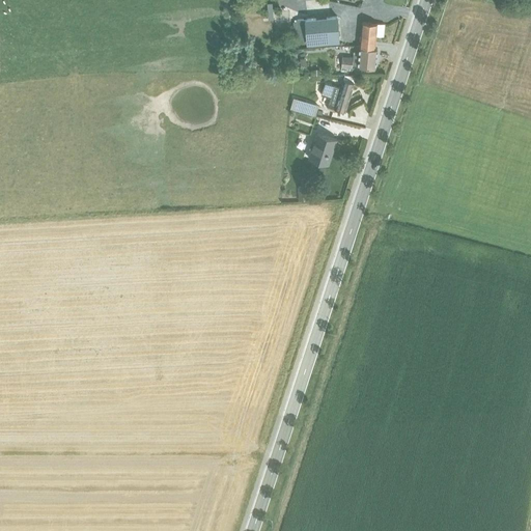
[(297,22),(294,23),(295,40),(307,39),(308,45),(340,42),(338,16),(297,20),(297,22)]
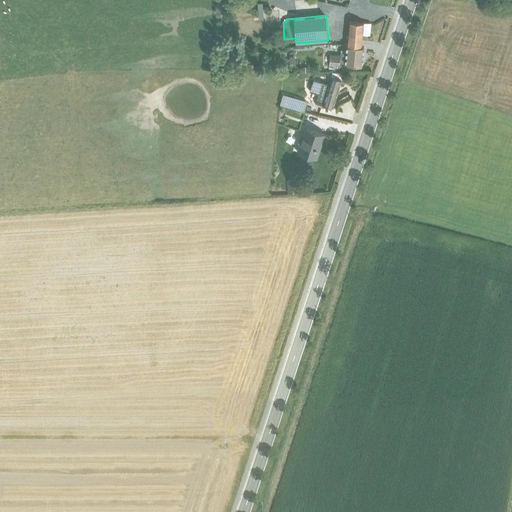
[(347,45),(362,47),(363,34),(370,35),(371,23),(349,21),(347,45)]
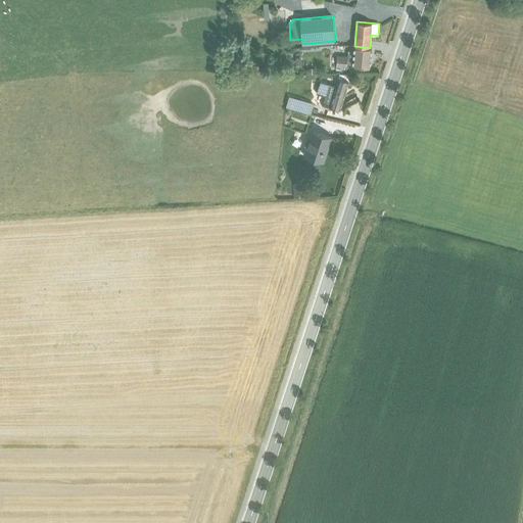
[(370,48),(354,46),(353,51),(348,51),(348,55),(337,55),(336,69),(346,72),(347,64),(370,66),(372,48),(370,48)]
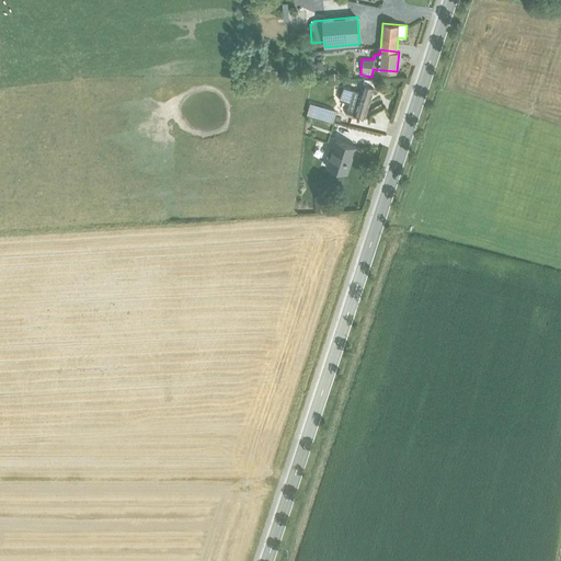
[(324,60),(317,61),(318,70),(325,69),(324,60)]
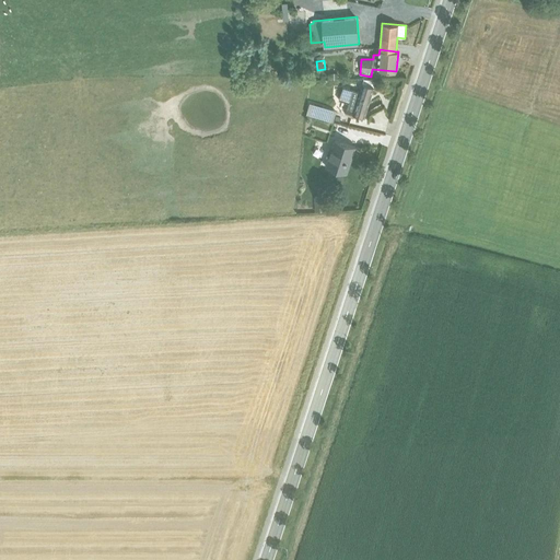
[(374,86),(362,83),(360,92),(343,86),(339,101),(349,103),(346,115),(351,116),(351,117),(353,118),(354,117),(363,119),(363,117),(364,117),(374,86)]
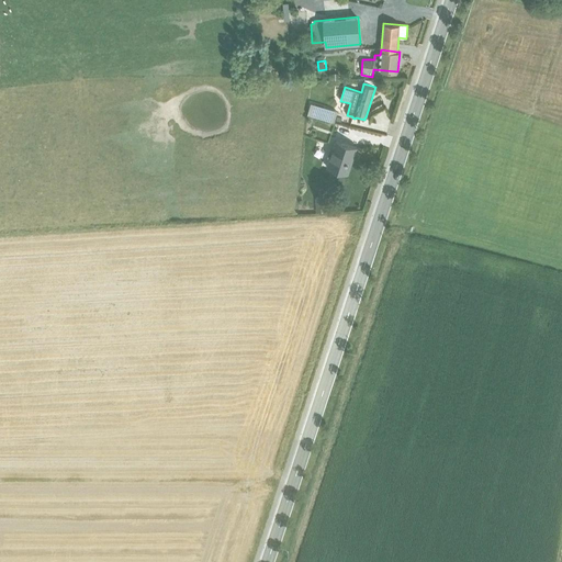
[(311,103),(308,114),(335,122),(337,111),(311,103)]
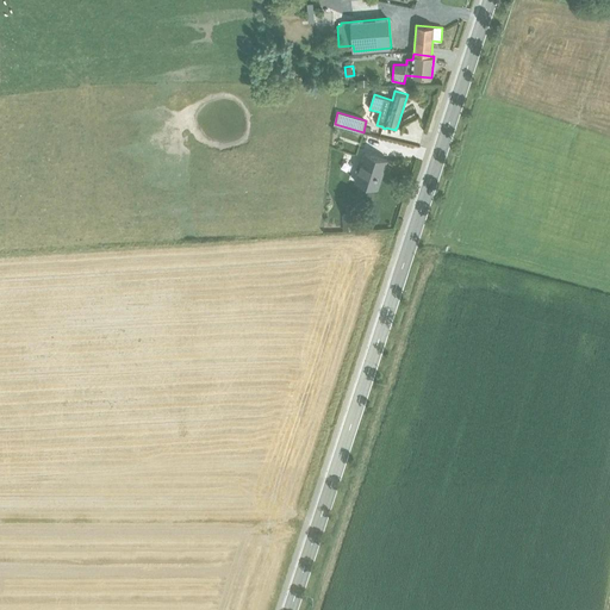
[(358,162),(355,169),(359,170),(355,181),(368,186),(368,187),(373,188),(375,187),(378,188),(387,159),(365,151),(360,162),(358,162)]
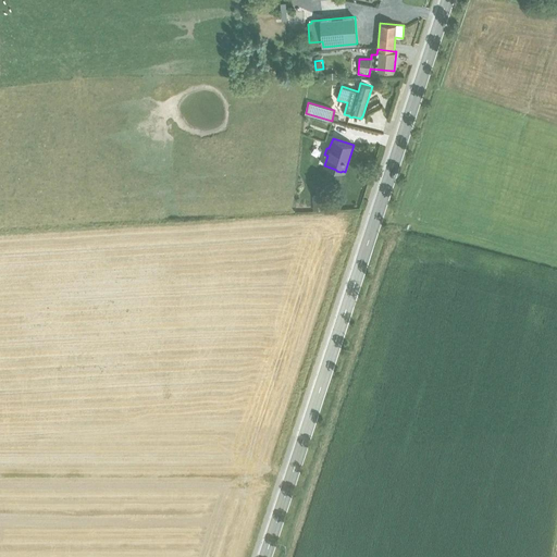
[(332,194),(313,196),(313,209),(333,208),(332,194)]
